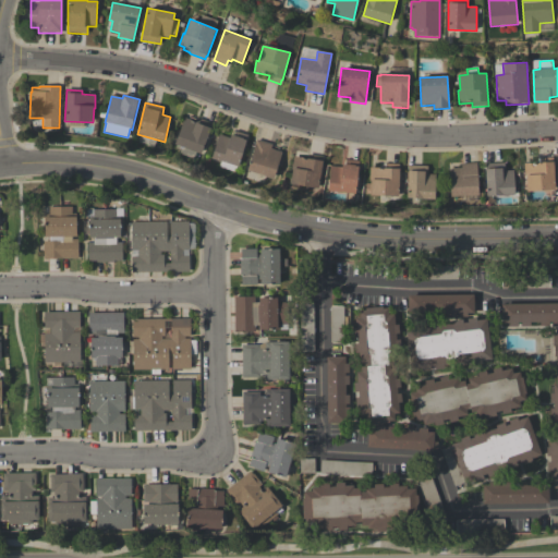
[(213,124),(202,155),(196,153),(194,159),(181,154),(182,150),(176,148),(177,145),(174,145),(185,118),(196,122),(197,118),(213,124)]
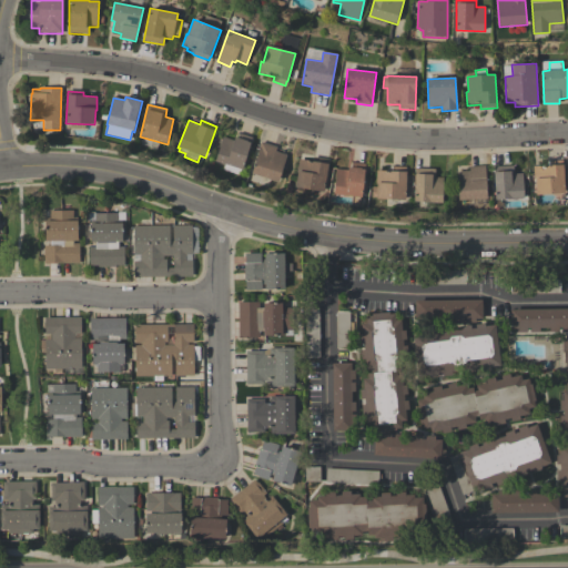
[(215,162),(224,138),(234,141),(235,138),(239,139),(240,133),(252,138),(251,143),(252,143),(242,171),(215,162)]
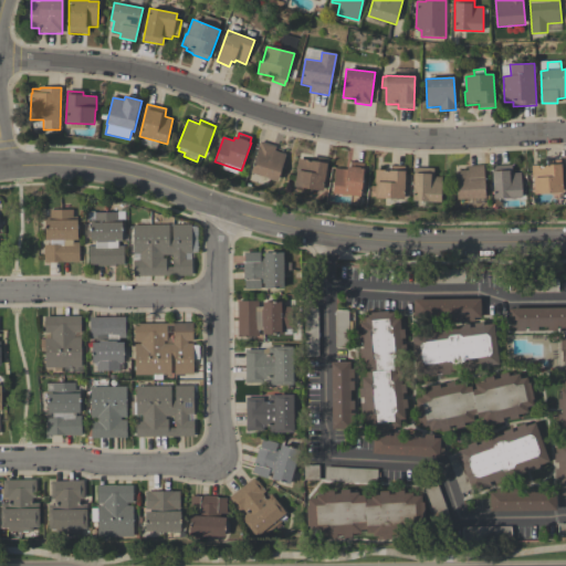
[(286,155),(278,181),(251,174),(260,146),(259,146),(260,142),(276,147),(275,152),(286,155)]
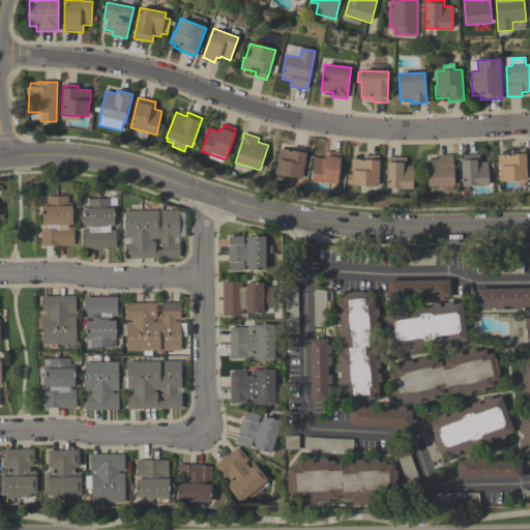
[(275,175),(278,160),(277,160),(280,149),(293,151),(293,147),(307,149),(306,153),(302,180),(275,175)]
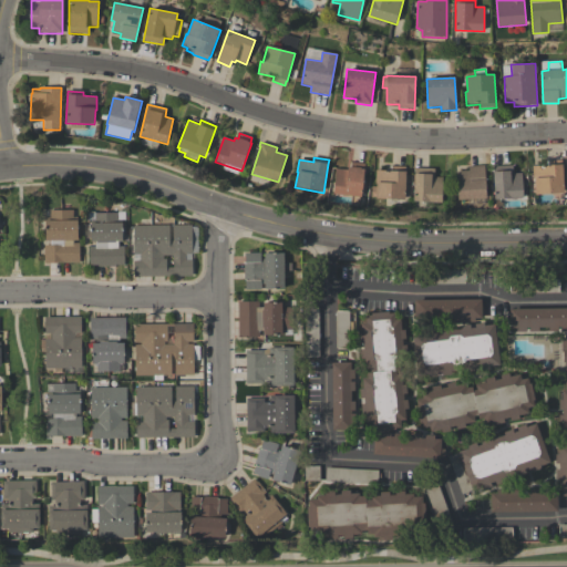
[(536,195),(535,179),(533,181),(533,166),(548,166),(548,161),(562,161),(564,193),(536,195)]
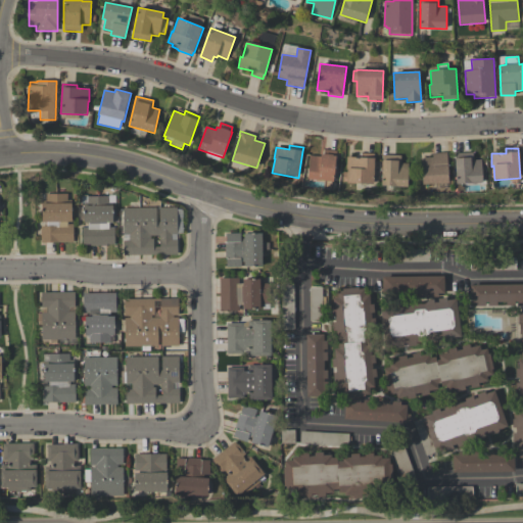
[(337,151),(334,182),(332,182),(331,189),(324,188),(325,181),(307,180),(311,155),(321,156),(321,154),(324,155),(324,150),(337,151)]
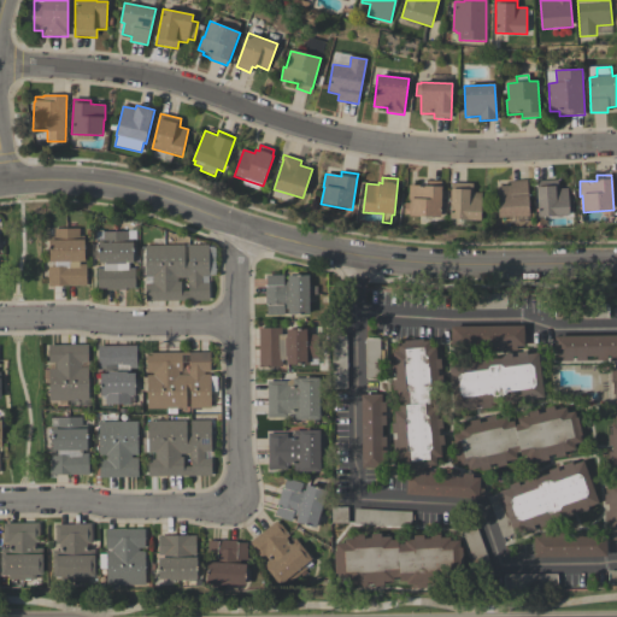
[(500,187),(510,186),(510,181),(528,180),(529,216),(499,218),(498,199),(501,198),(500,187)]
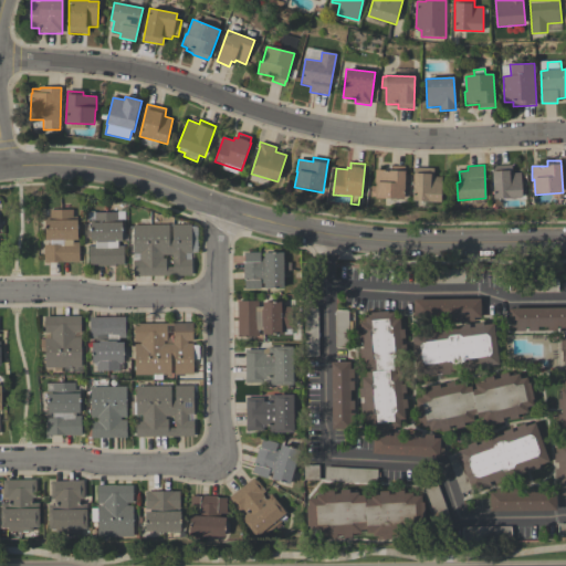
[(494,199),(492,166),(512,165),(512,174),(521,173),(522,198),(494,199)]
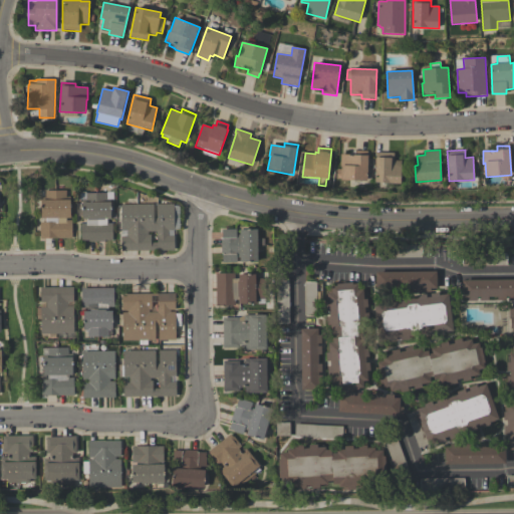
[(368,151),(367,182),(341,181),(341,179),(337,179),(337,170),(341,170),(341,166),(340,166),(341,155),(354,156),(354,151),(368,151)]
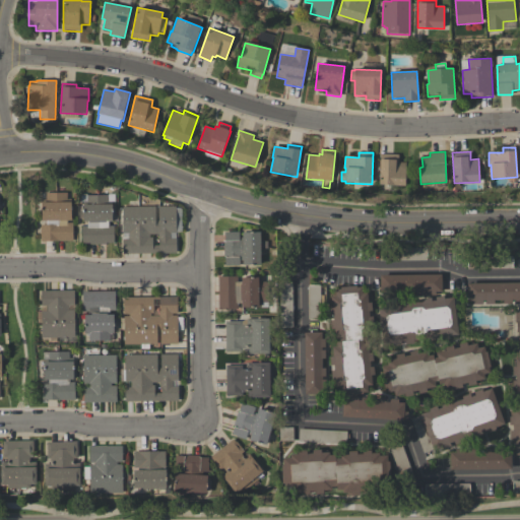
[(405,186),(392,186),(392,185),(379,185),(380,154),(398,154),(398,163),(406,163),(405,186)]
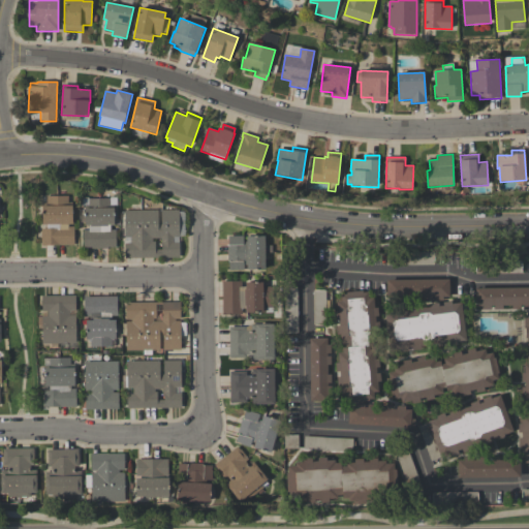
[(74,246),(41,246),(41,229),(47,229),(47,225),(42,225),(42,207),(47,206),(45,196),(68,196),(68,206),(72,206),(72,225),(68,225),(68,227),(73,227),(74,246)]
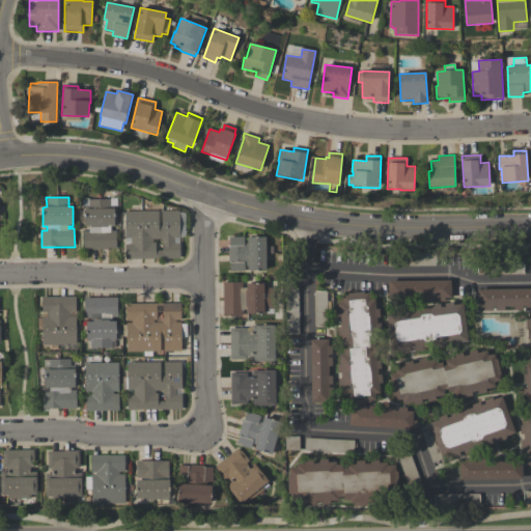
[(117,198),(117,206),(114,206),(114,226),(110,226),(110,231),(116,231),(116,248),(109,248),(109,250),(91,250),(91,248),(83,248),(83,231),(89,231),(89,227),(85,227),(85,224),(81,224),(81,216),(85,216),(85,206),(88,206),(88,199),(110,199),(110,198),(117,198)]
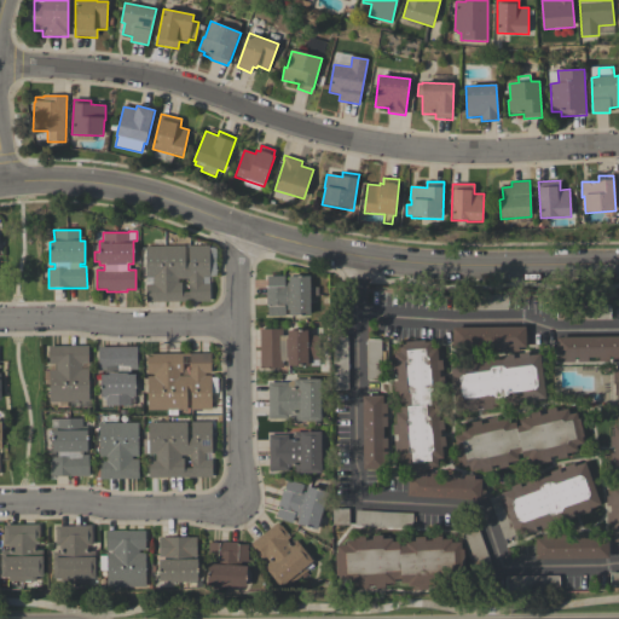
[(145,247),(185,247),(185,262),(189,262),(189,247),(209,246),(209,277),(203,277),(203,285),(209,284),(210,302),(146,302),(146,285),(154,285),(154,278),(146,278),(145,247)]
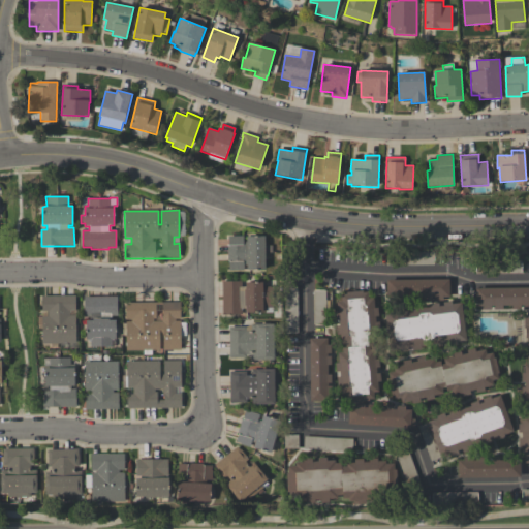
[(265,237),(266,270),(247,271),(247,266),(244,266),(244,271),(229,271),(229,261),(227,261),(227,246),(228,246),(228,237),(243,237),(243,242),(247,242),(247,237),(265,237)]
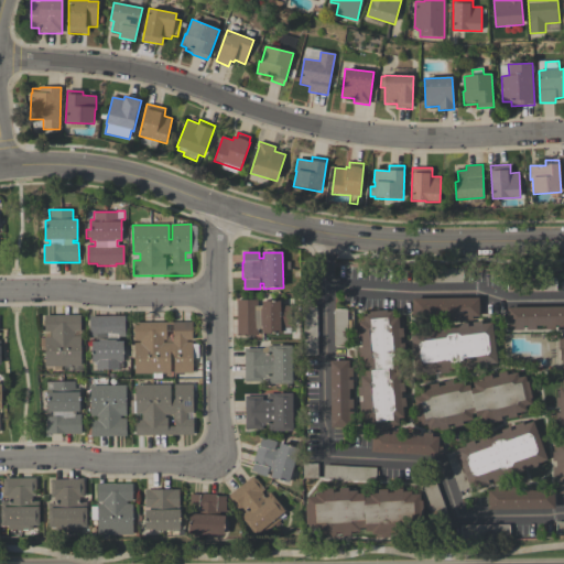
[(556,291),(508,292),(507,279),(556,278),(556,291)]
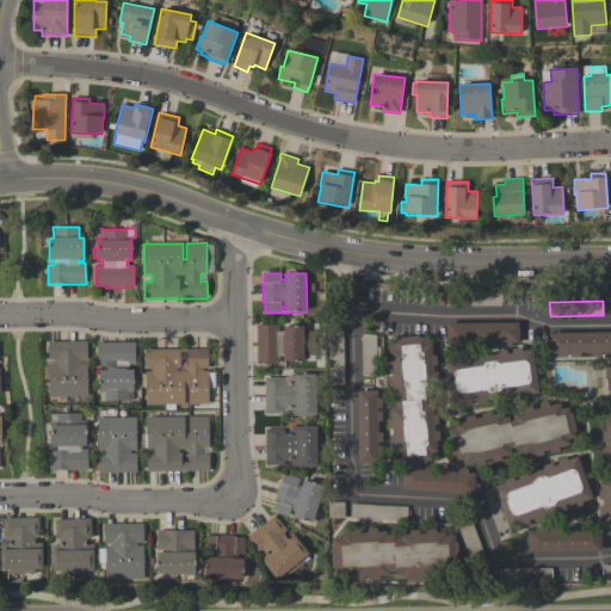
[(519,344),(511,344),(511,347),(501,347),(501,344),(498,344),(498,347),(488,347),(488,344),(477,344),(477,347),(469,347),(468,344),(464,344),(464,347),(456,347),(456,344),(446,344),(446,323),(519,323),(519,344)]
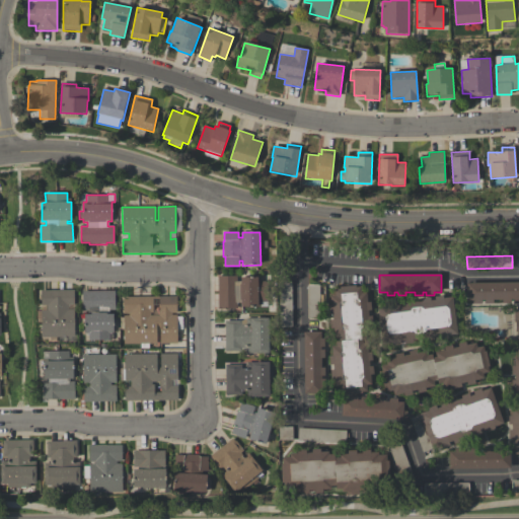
[(218,309),(218,277),(237,276),(237,282),(241,282),(241,278),(261,278),(261,282),(268,282),(268,307),(241,307),(240,303),(238,303),(238,309),(218,309)]
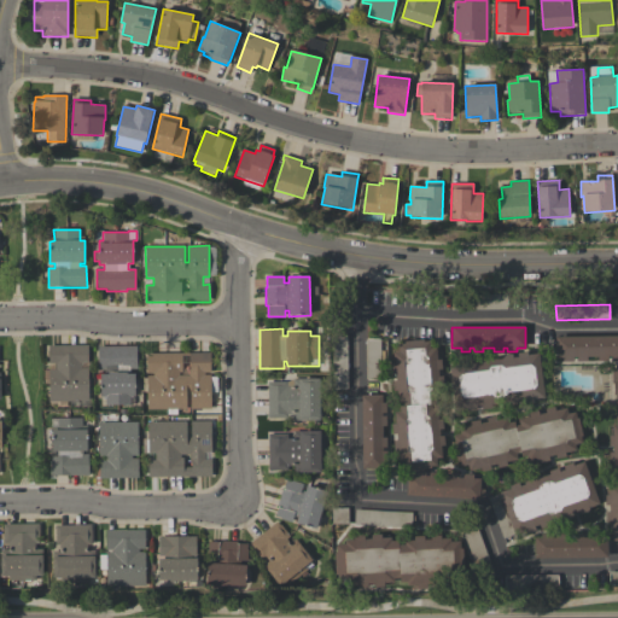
[(332,336),(348,336),(348,389),(333,389),(332,336)]
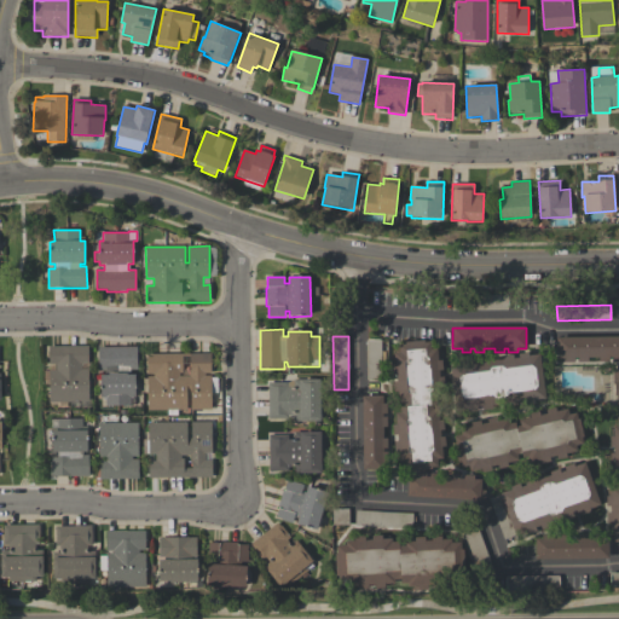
[(557,359),(556,339),(618,337),(618,362),(614,362),(614,358),(609,358),(609,362),(600,362),(600,358),(588,358),(589,362),(578,363),(578,358),(574,358),(574,363),(565,363),(565,359),(557,359)]
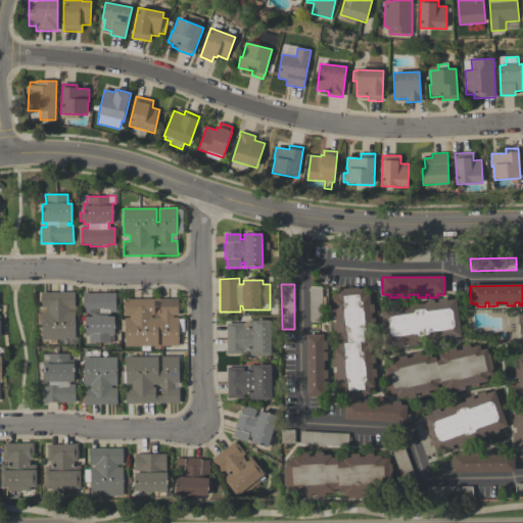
[(310,321),(310,287),(322,287),(322,321),(310,321)]
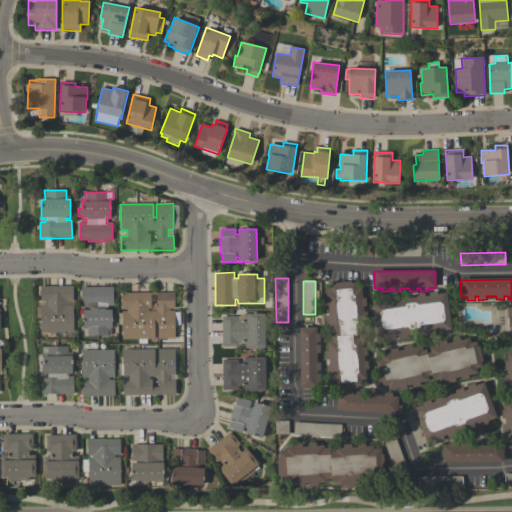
[(358,283),(359,289),(362,289),(363,298),(366,298),(367,306),(364,306),(364,311),(368,311),(369,319),(364,320),(365,331),(360,331),(361,335),(358,335),(358,339),(363,339),(363,348),(367,348),(368,356),(365,356),(365,362),(368,361),(369,370),(366,370),(367,380),(363,380),(364,386),(357,386),(357,388),(341,390),(341,388),(335,388),(335,382),(330,383),(330,374),(327,374),(326,366),(329,365),(329,360),(325,360),(325,352),(328,351),(327,342),(332,341),(331,337),(335,337),(335,333),(330,333),(329,324),(326,324),(325,316),(328,316),(328,310),(325,311),(324,302),(327,301),(326,292),(331,292),(330,286),(336,285),(335,283),(351,282),(351,284),(358,283)]
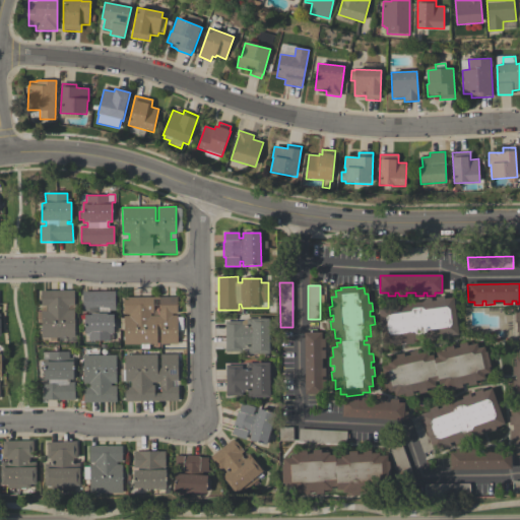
[(73,290),(74,306),(68,306),(69,311),(74,311),(75,338),(42,338),(42,312),(47,312),(47,306),(41,306),(41,291),(73,290)]
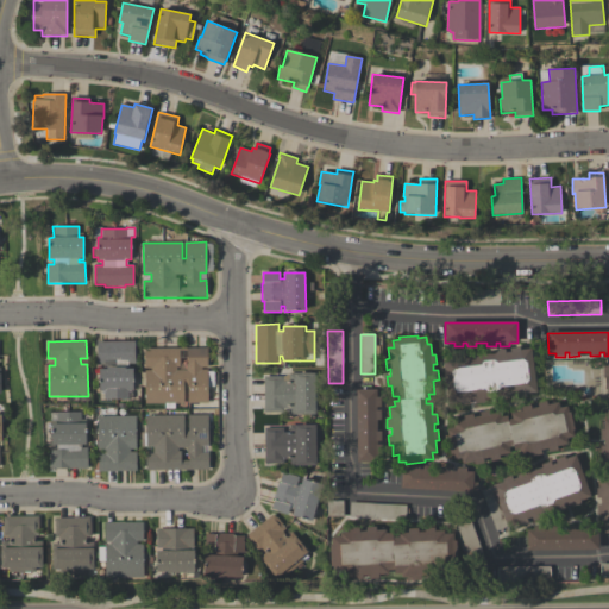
[(129,399),(104,400),(104,391),(100,391),(100,369),(104,369),(104,364),(96,364),(96,343),(135,341),(135,364),(129,364),(129,369),(133,369),(133,393),(129,393),(129,399)]
